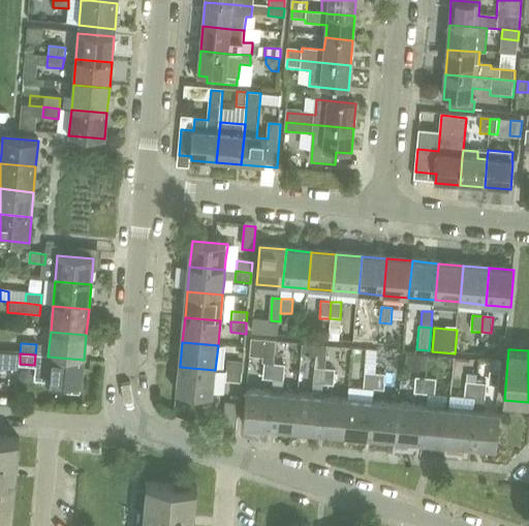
[(403,371),(426,373),(428,358),(404,354),(403,371)]
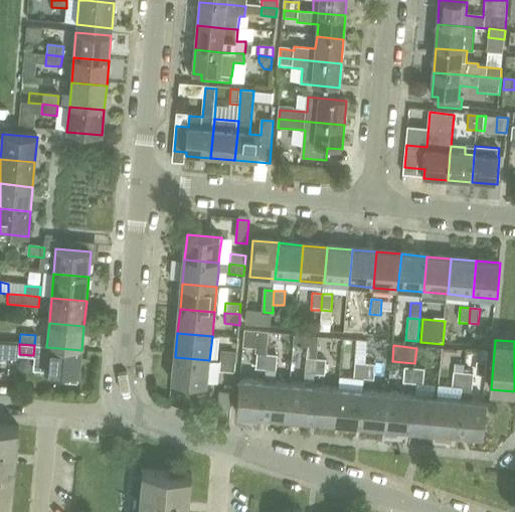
[(81,350),(46,347),(44,372),(79,375),(81,350)]
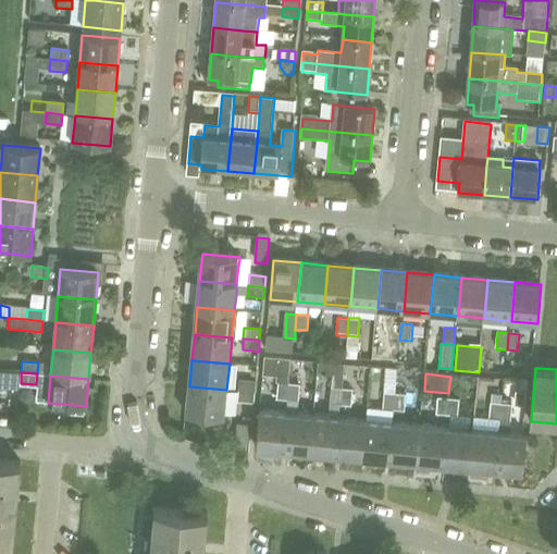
[(330,405),(342,406),(343,391),(344,378),(332,377),(330,405)]
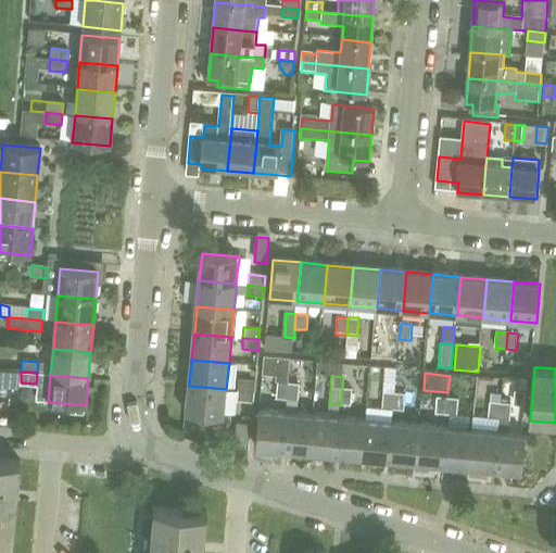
[(239,380),(238,391),(254,392),(255,381),(239,380)]
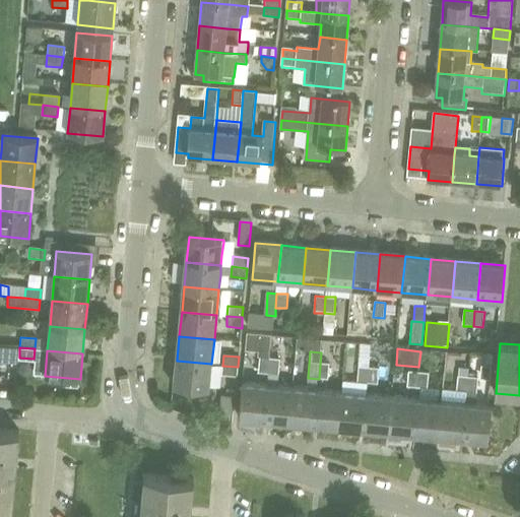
[(258,373),(269,374),(270,360),(259,359),(258,373)]
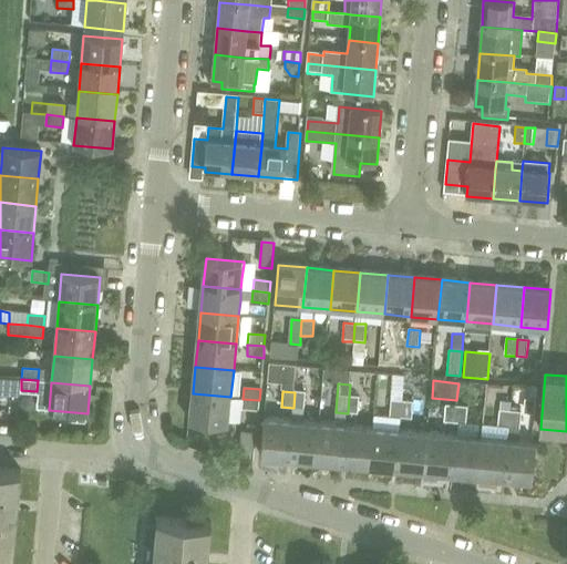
[(306,392),(295,392),(294,408),(303,409),(306,392)]
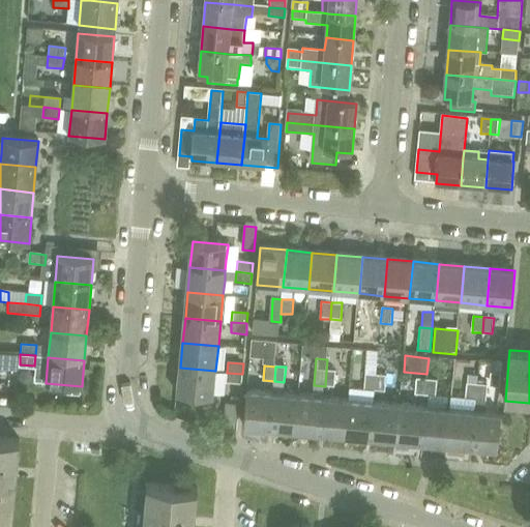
[(215,371),(180,368),(177,394),(213,398),(215,371)]
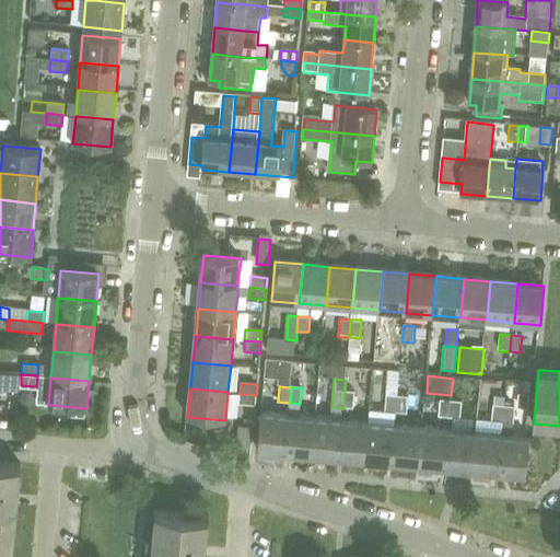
[(345,393),(343,408),(353,409),(354,393),(345,393)]
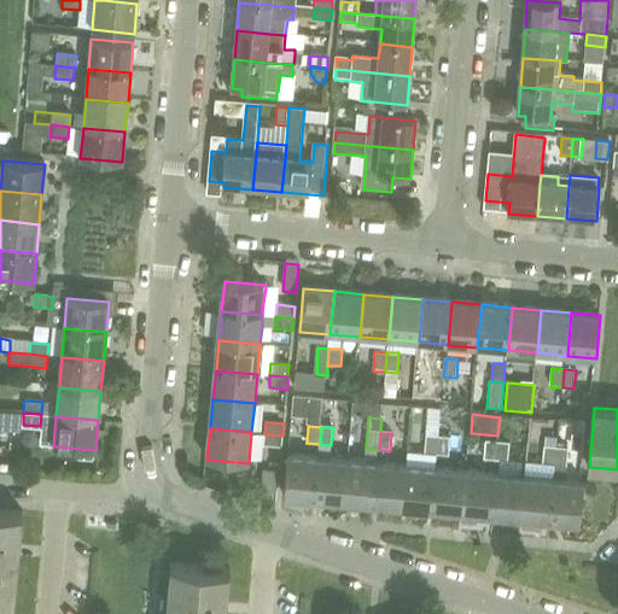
[(283,436),(264,434),(263,446),(281,448),(283,436)]
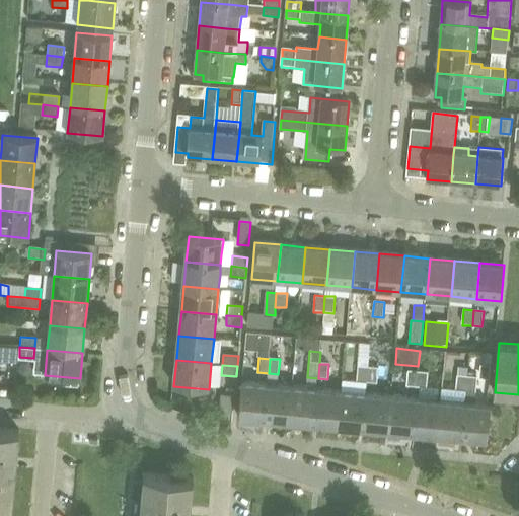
[(356,382),(366,383),(368,368),(358,367),(356,382)]
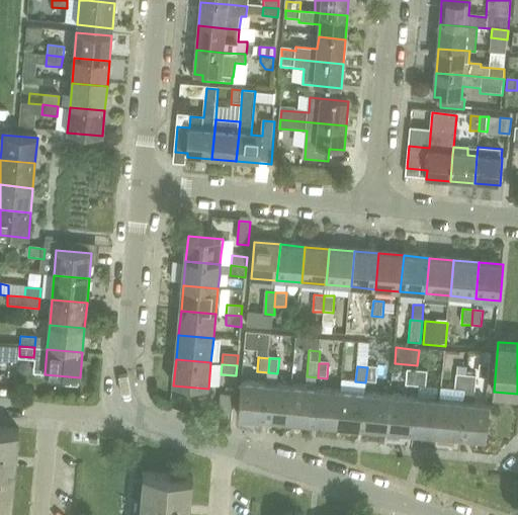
[(367,367),(365,382),(376,383),(377,368),(367,367)]
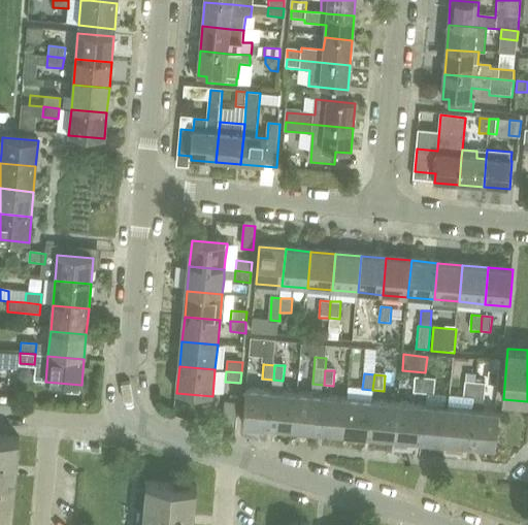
[(413,393),(423,394),(425,379),(415,378),(413,393)]
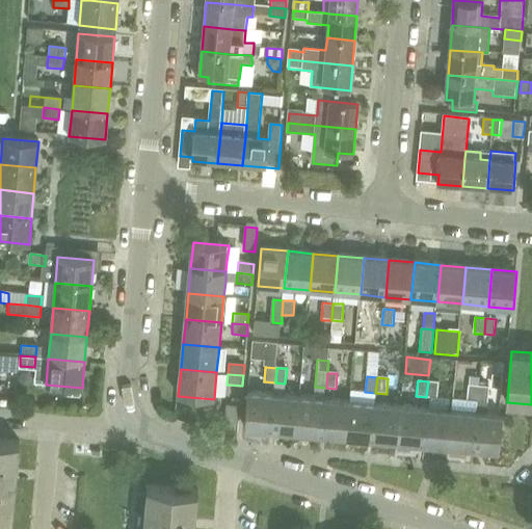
[(428,381),(426,397),(436,398),(439,382),(428,381)]
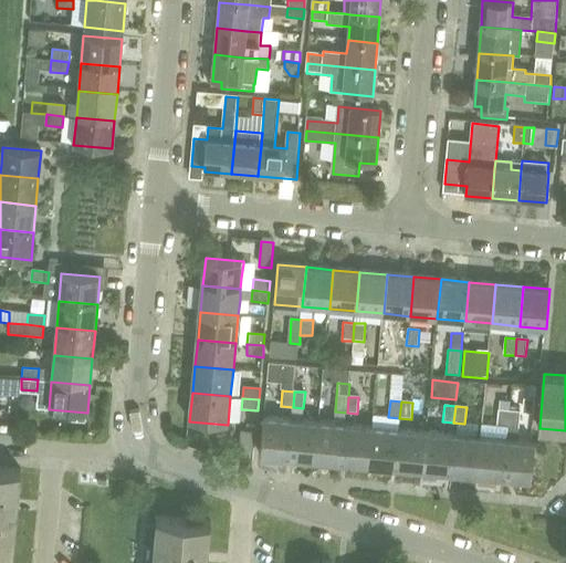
[(496,427),(509,428),(510,412),(499,410),(496,427)]
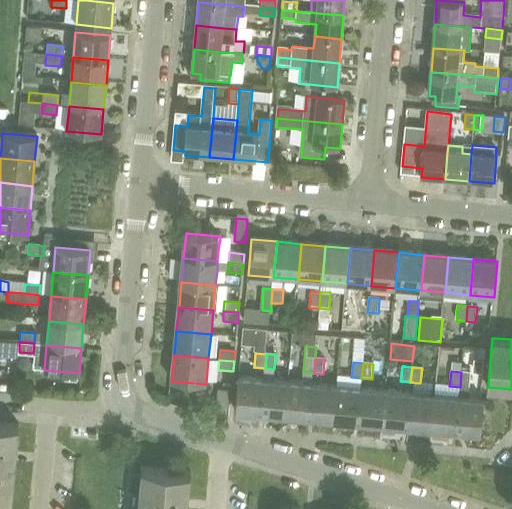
[(460,387),(459,398),(456,433),(480,435),(483,401),(468,399),(470,373),(461,372),(460,387)]
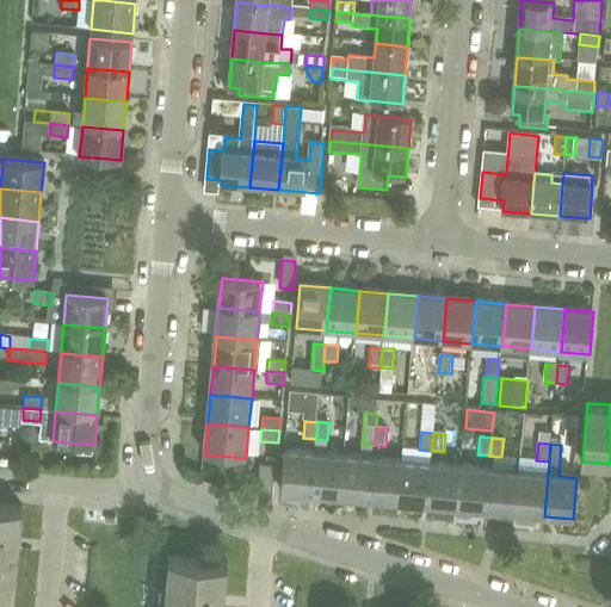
[(285,451),(282,491),(312,495),(315,453),(285,451)]
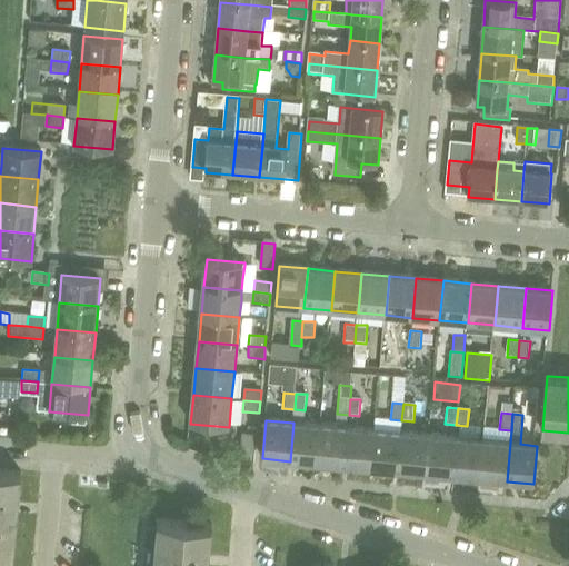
[(303,424),(293,423),(290,462),(317,464),(320,425),(303,424)]
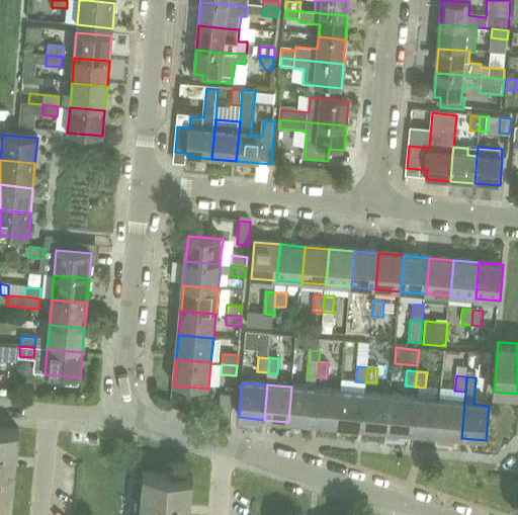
[(306,388),(291,387),(288,422),(313,424),(317,389),(306,388)]
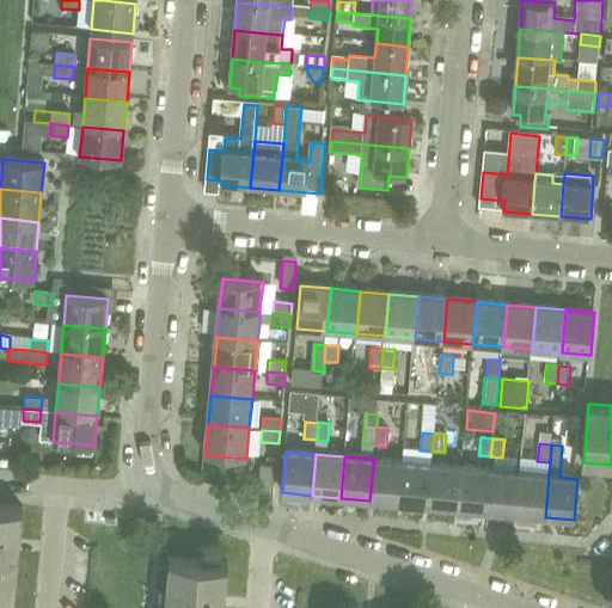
[(399,503),(403,462),(374,459),(369,501),(399,503)]
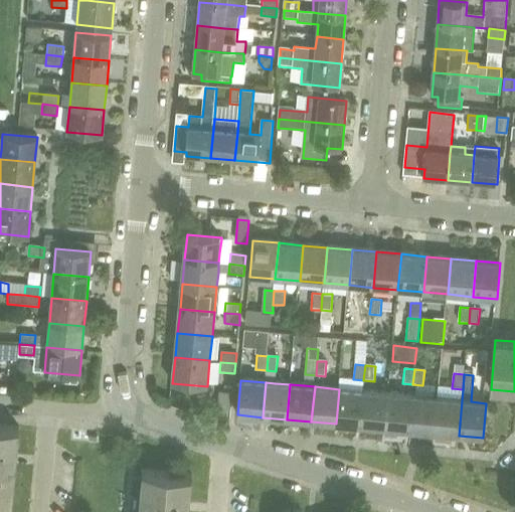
[(336,423),(360,427),(363,391),(339,389),(336,423)]
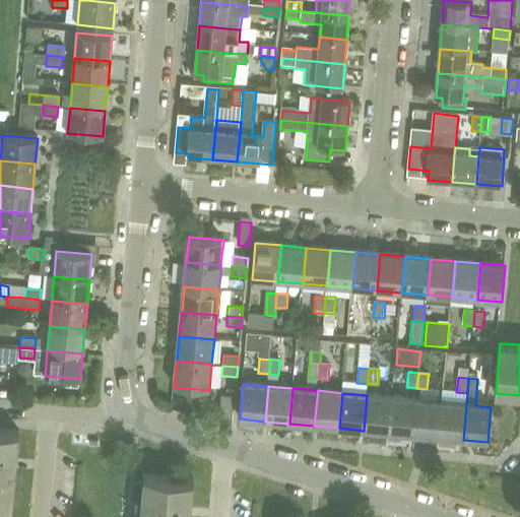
[(392,397),(367,395),(364,431),(388,433),(392,397)]
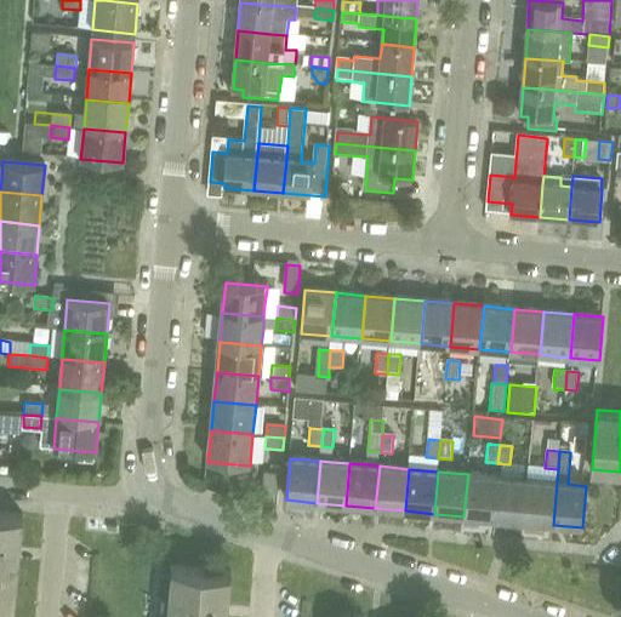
[(463,516),(494,519),(497,478),(468,474),(463,516)]
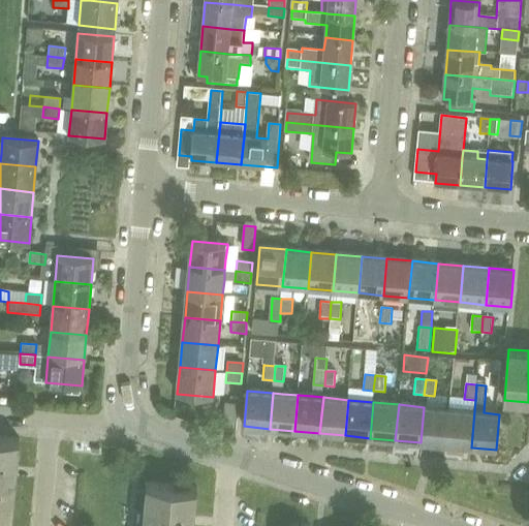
[(445,445),(449,409),(424,407),(421,442),(445,445)]
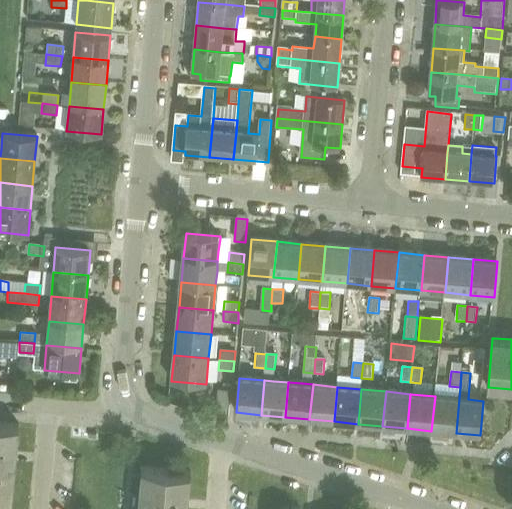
[(431,431),(456,433),(459,398),(435,396),(431,431)]
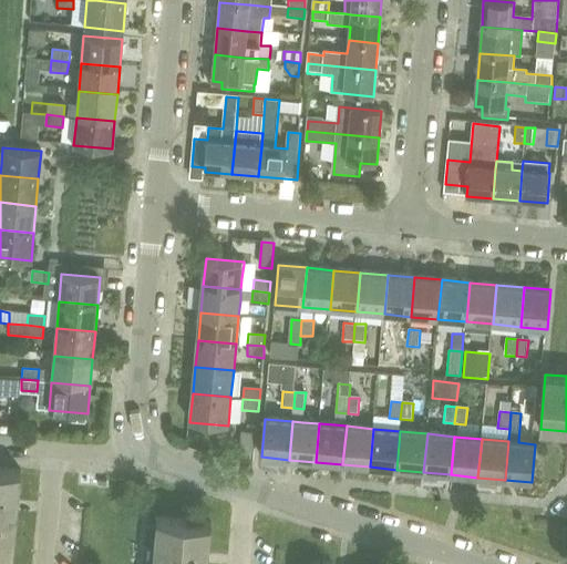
[(237,450),(236,458),(250,459),(250,451),(237,450)]
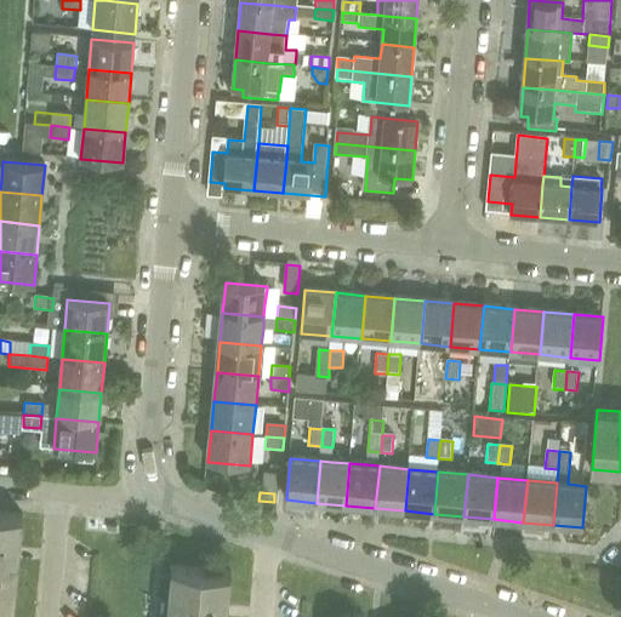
[(0,594),(16,595),(23,516),(0,513),(0,594)]
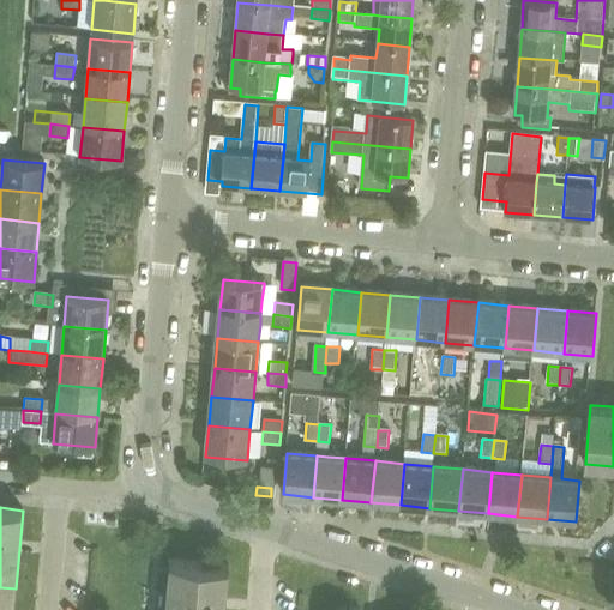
[(223,609),(228,568),(168,562),(164,601),(163,609),(223,609)]
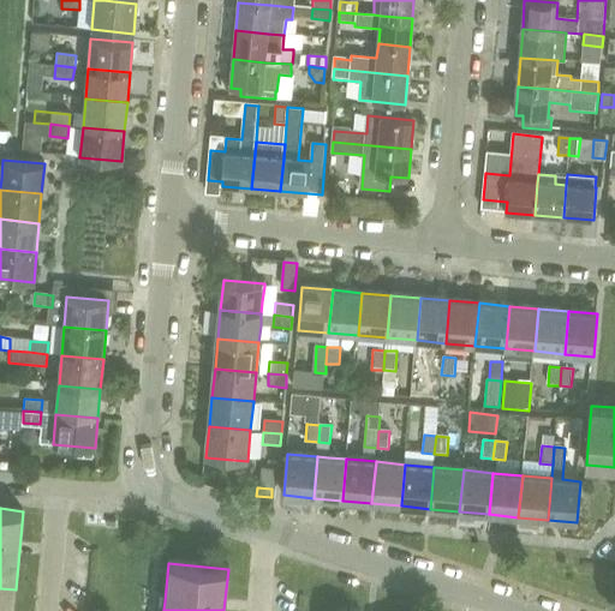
[(12,610),(16,589),(0,588),(0,610),(12,610)]
